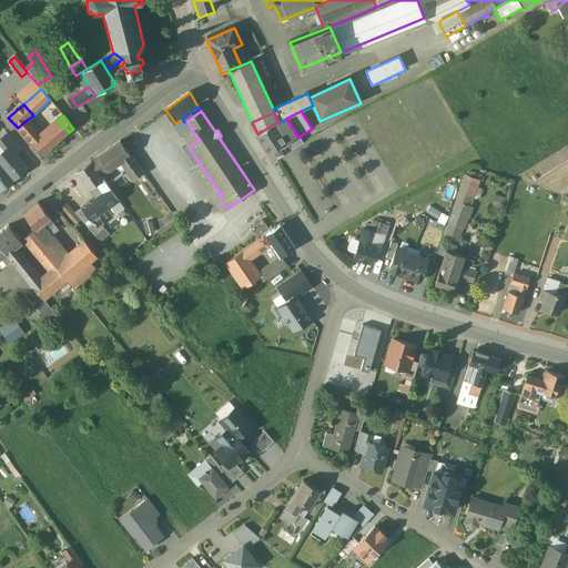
[(184,122),(182,119),(175,123),(179,131),(189,124),(186,121),(184,122)]
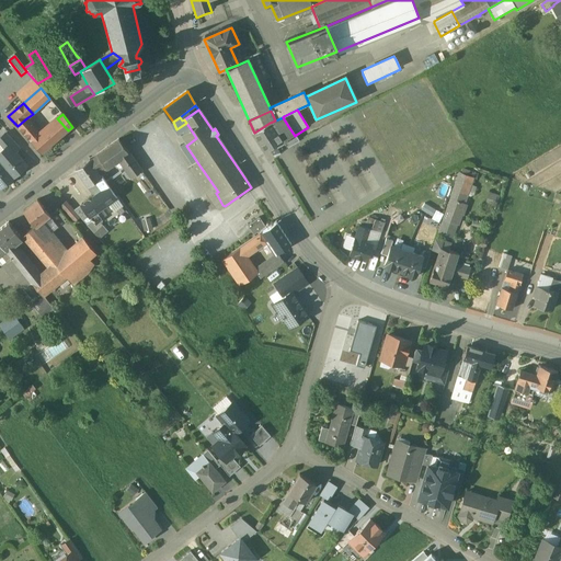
[(275,121),(270,123),(276,133),(288,126),(283,117),(275,121)]
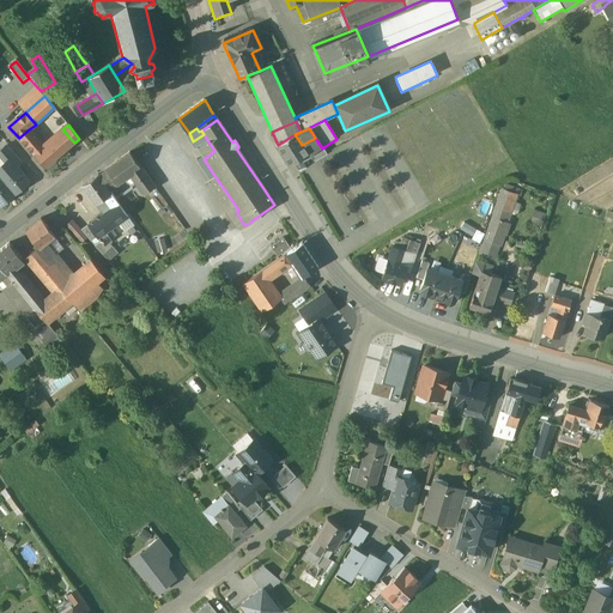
[(43,146),(29,129),(19,138),(34,155),(43,146)]
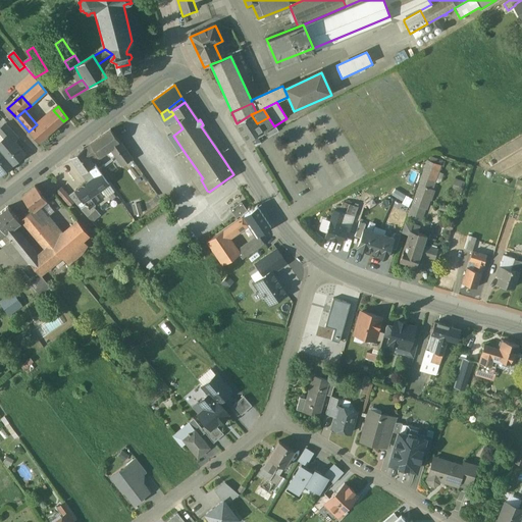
[(63,121),(53,110),(47,115),(57,126),(63,121)]
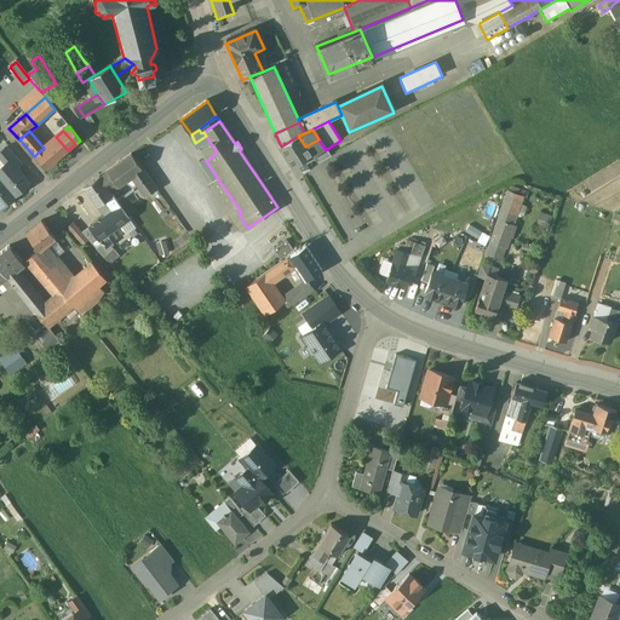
[(206,136),(195,143),(200,150),(211,143),(206,136)]
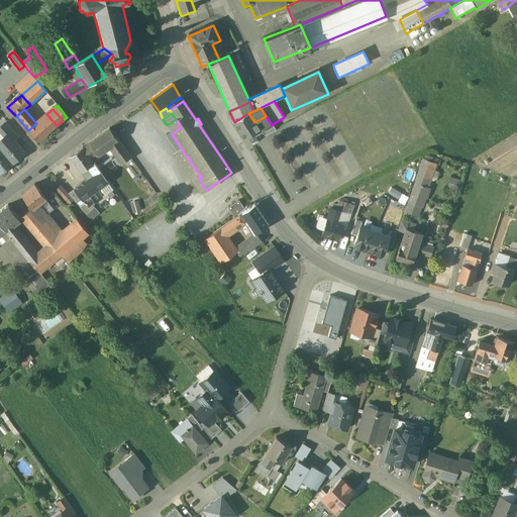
[(234,122),(233,123),(243,139),(247,137),(260,129),(254,122),(248,113),(234,122)]
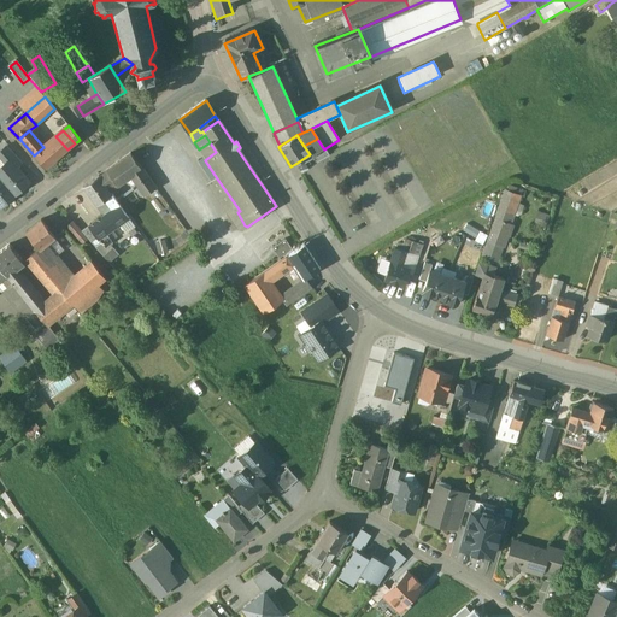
[(68,150),(56,136),(43,147),(34,156),(45,169),(68,150)]
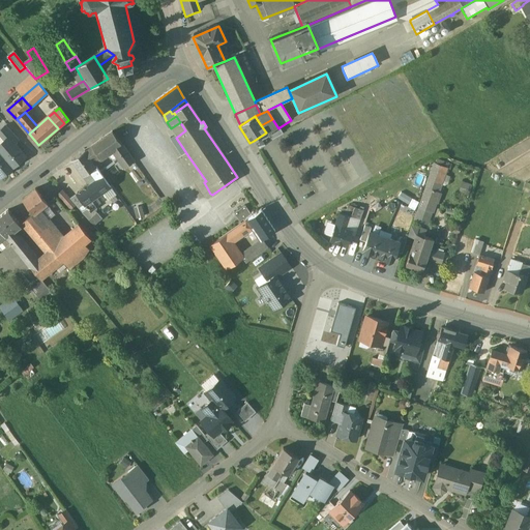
[(278,128),(272,119),(261,125),(270,140),(283,134),(280,127),(278,128)]
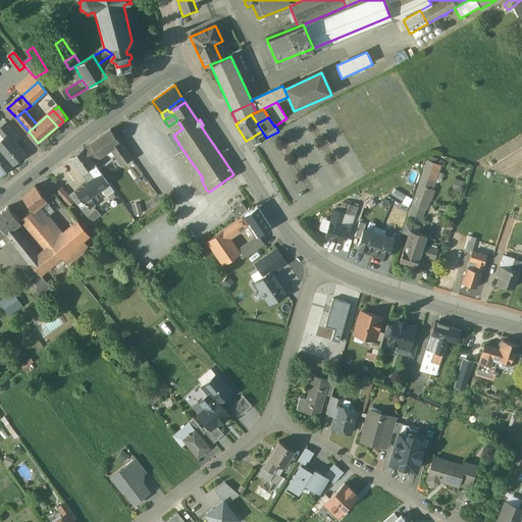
[(177,120),(168,126),(173,136),(183,128),(177,120)]
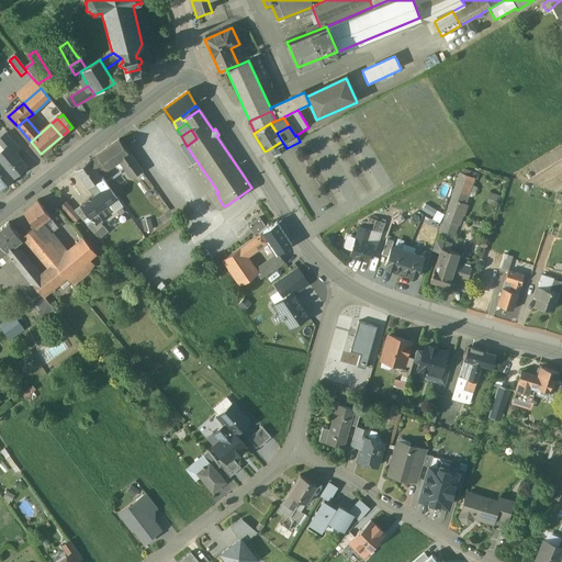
[(7,133),(0,138),(0,142),(6,148),(9,146),(14,153),(19,148),(7,133)]
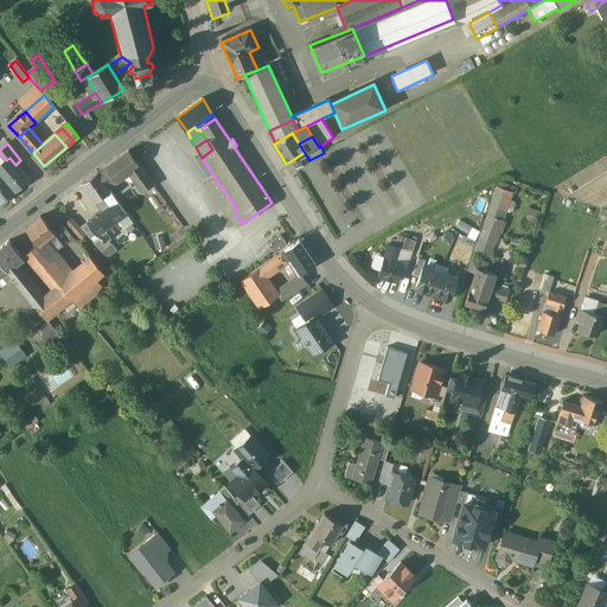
[(139,165),(129,152),(104,170),(115,183),(128,173),(139,165)]
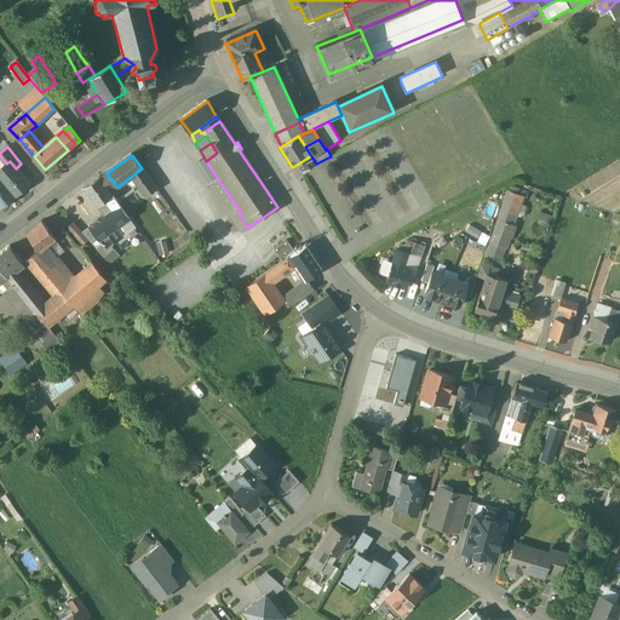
[(311,155),(297,165),(302,172),(316,164),(311,155)]
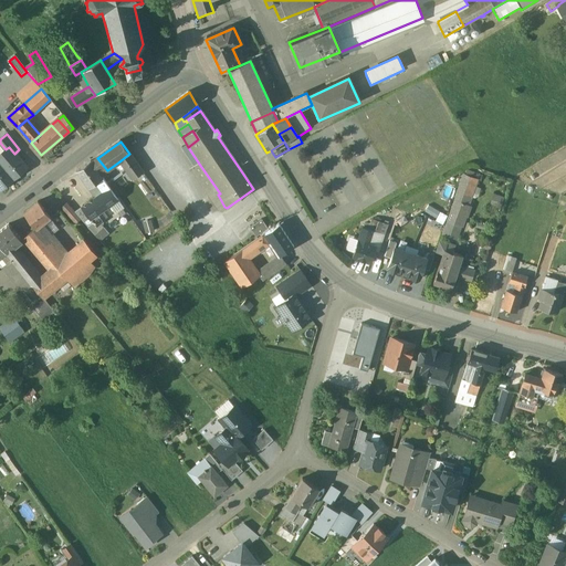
[(14,154),(9,147),(6,149),(0,154),(0,164),(13,179),(27,168),(14,154)]
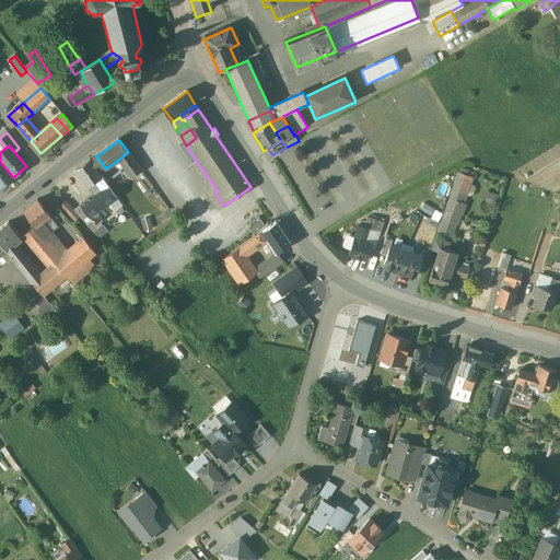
[(128,152),(118,160),(131,177),(141,171),(128,152)]
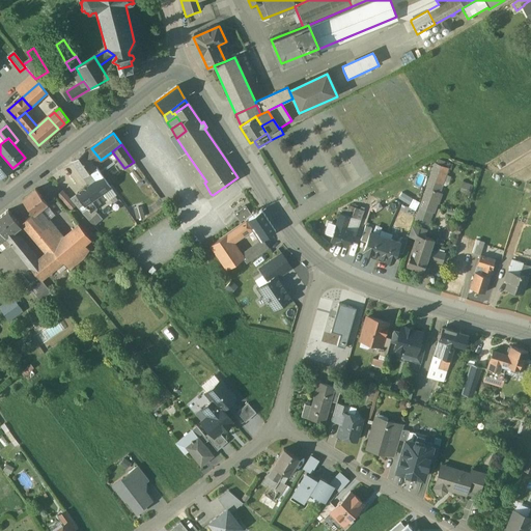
[(96,168),(85,152),(72,162),(82,178),(83,177),(90,172),(96,168)]
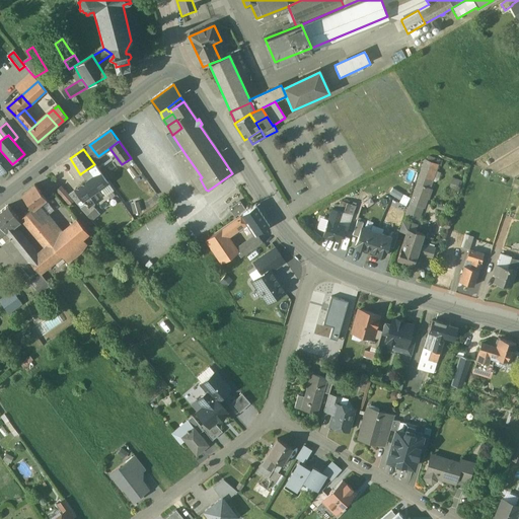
[(0,174),(12,164),(0,150),(0,174)]
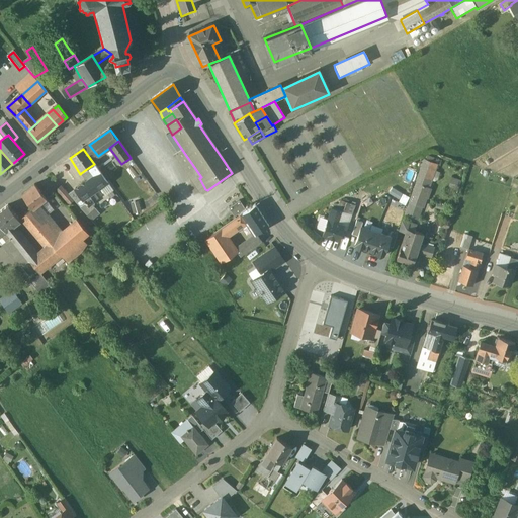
[(201,177),(182,150),(174,156),(199,193),(205,189),(199,178),(201,177)]
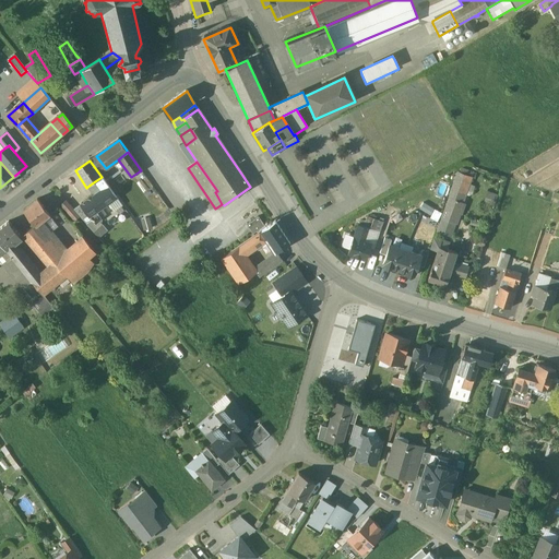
[(460,170),(435,240),(447,245),(449,237),(450,237),(473,175),(460,170)]
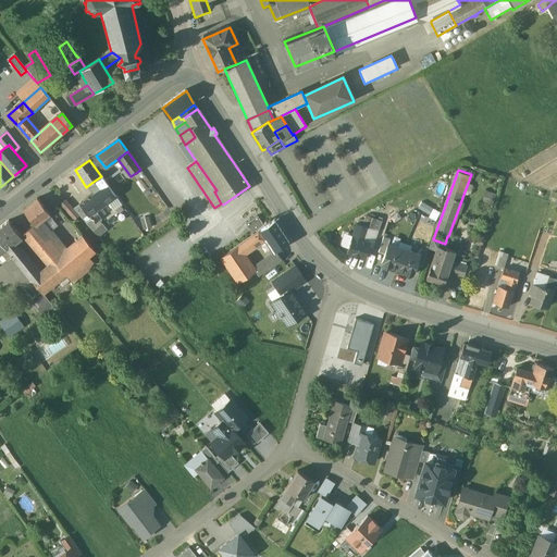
[(101,176),(95,181),(101,189),(94,196),(93,196),(81,205),(89,215),(96,211),(101,207),(107,203),(115,197),(116,197),(101,176)]
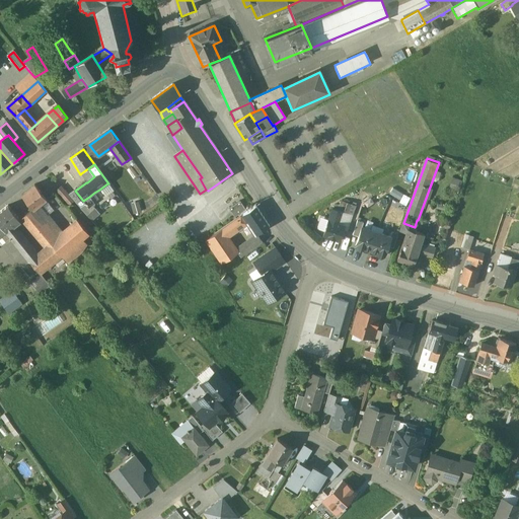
[(94,176),(88,168),(81,173),(86,182),(87,182),(94,176)]
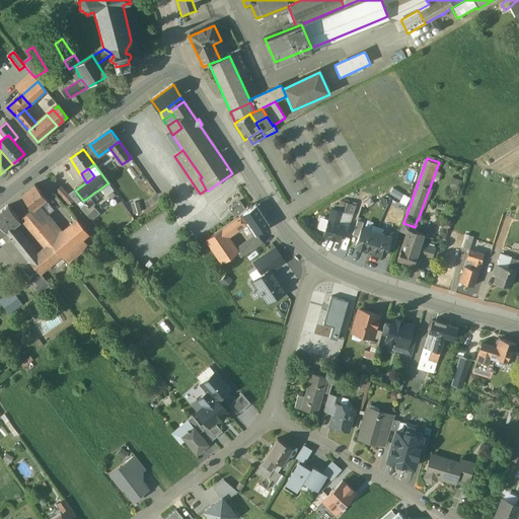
[(139,171),(132,176),(136,180),(142,176),(139,171)]
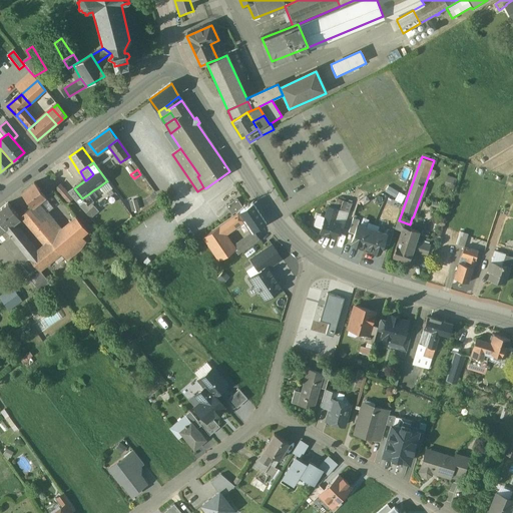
[(106,181),(98,187),(104,194),(112,188),(106,181)]
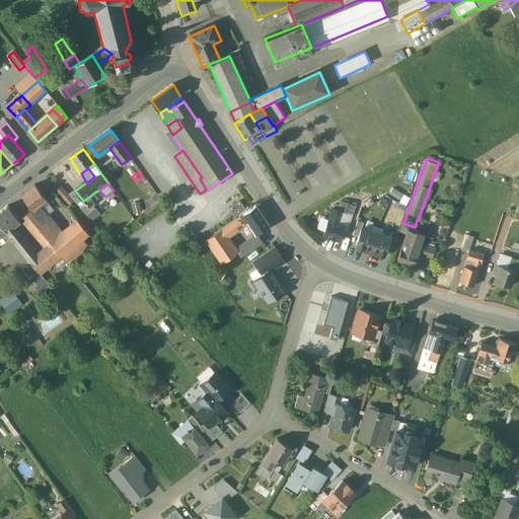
[(47,200),(34,186),(21,196),(32,209),(33,210),(39,206),(46,201),(47,200)]
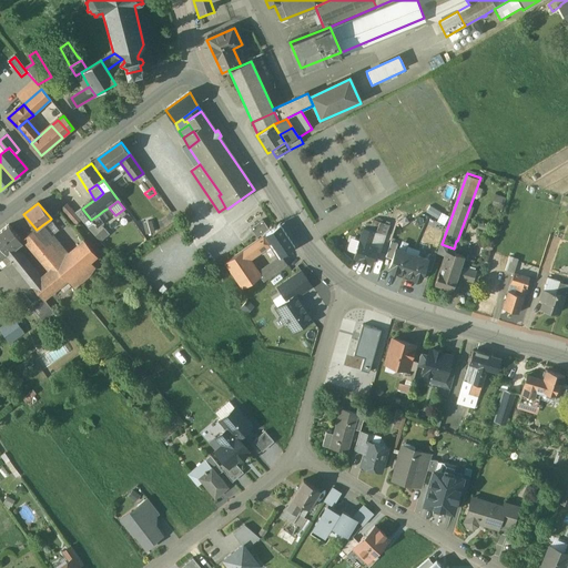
[(511,206),(503,204),(499,215),(508,217),(511,206)]
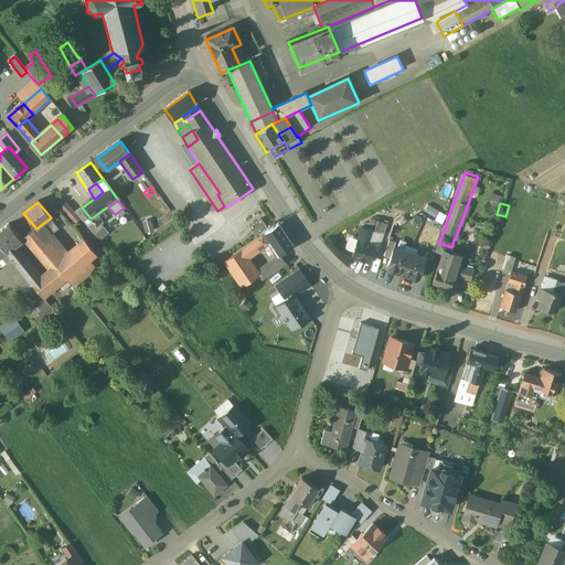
[(75,214),(66,204),(62,209),(71,219),(75,214)]
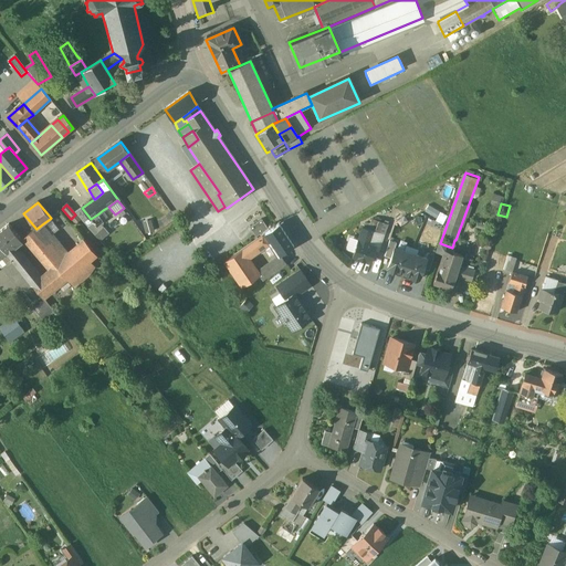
[(91,219),(82,208),(75,212),(84,223),(91,219)]
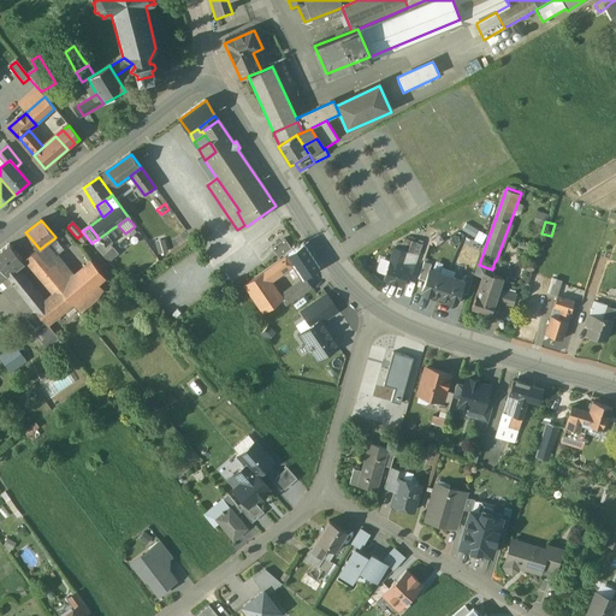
[(88,240),(82,234),(77,238),(82,244),(88,240)]
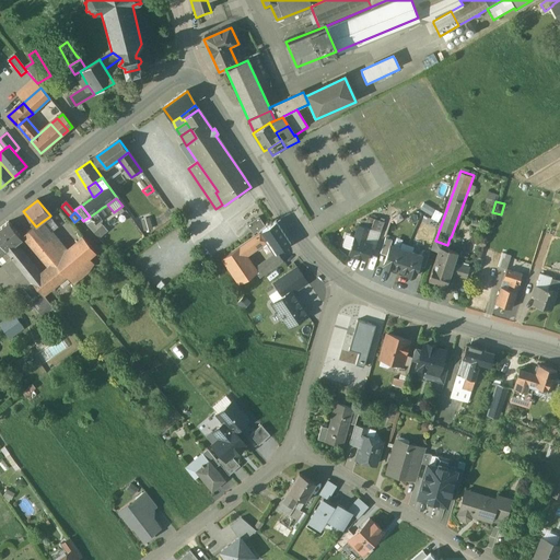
[(90,217),(83,221),(86,225),(93,221),(95,225),(102,221),(96,212),(90,217)]
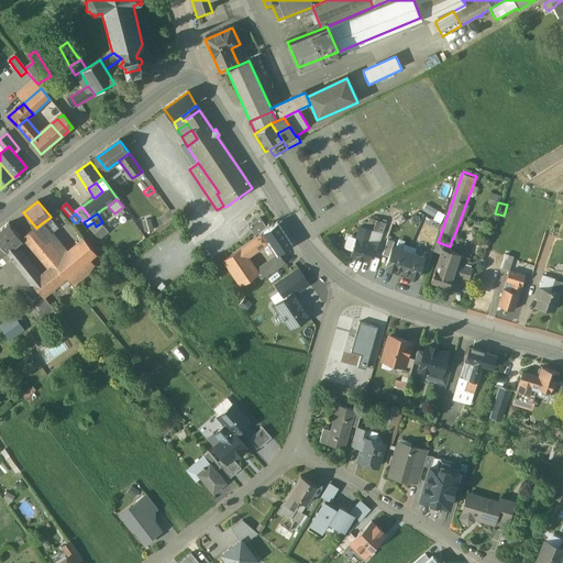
[(252,234),(268,223),(264,216),(246,225),(252,234)]
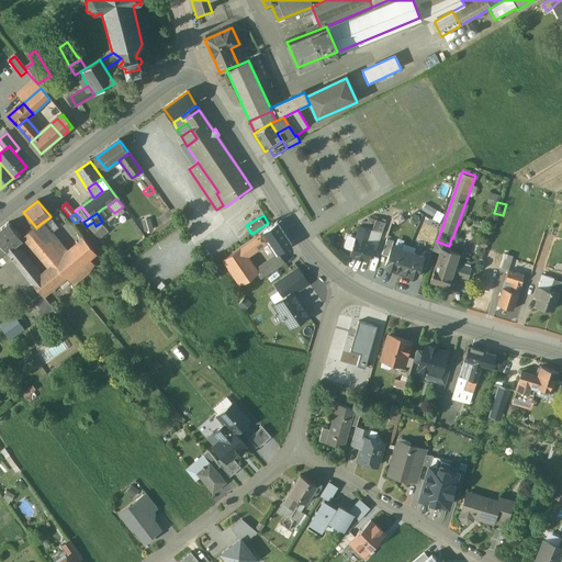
[(49,217),(42,223),(49,232),(56,226),(49,217)]
